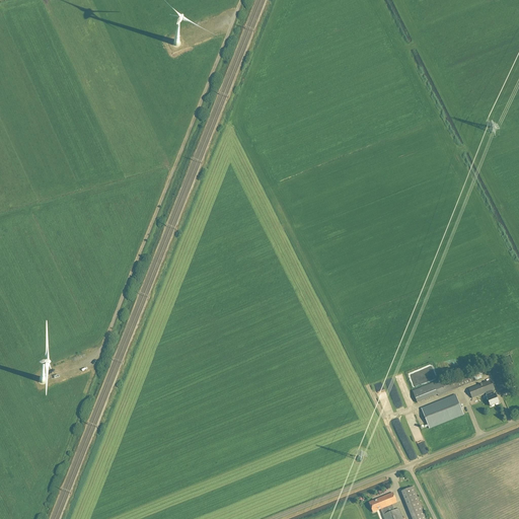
[(502,368),(500,369),(497,361),(490,364),(492,372),(499,390),(509,386),(502,368)]
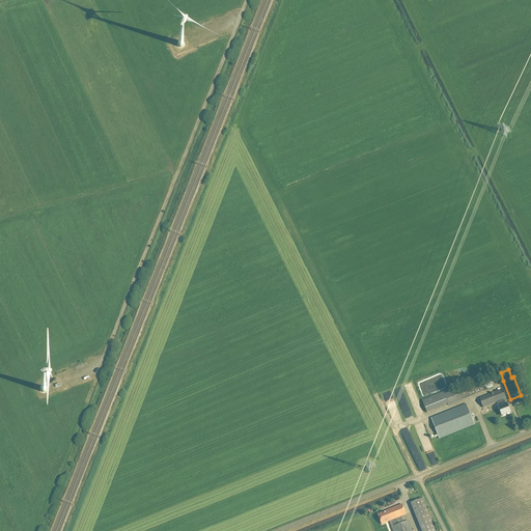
[(443,392),(422,400),(427,413),(447,404),(448,406),(484,391),(480,381),(464,388),(464,387),(444,394),(443,392)]
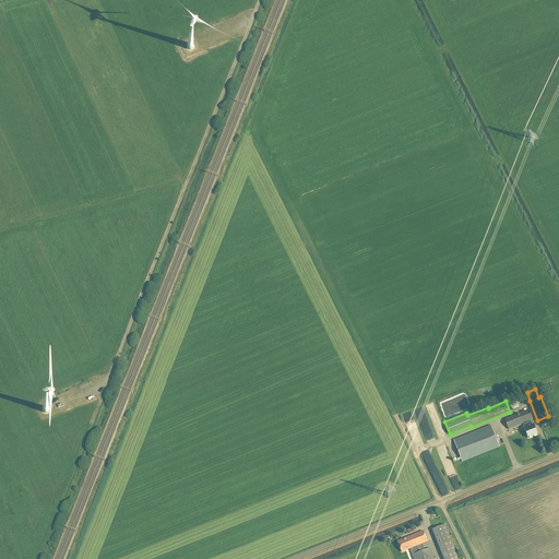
[(432,404),(425,406),(436,437),(443,433),(432,404)]
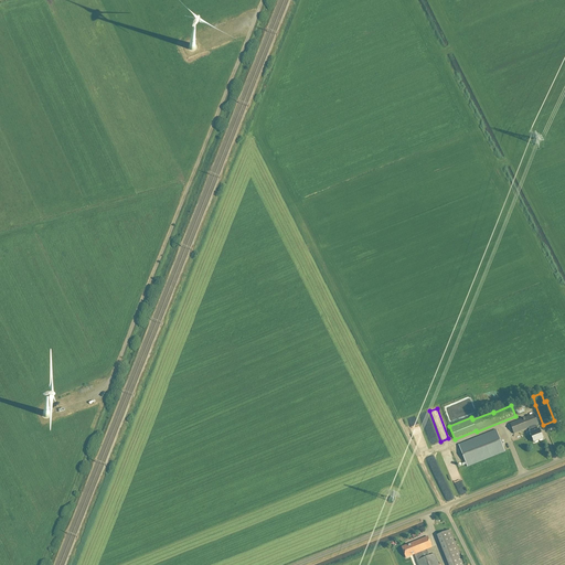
[(417,415),(420,423),(428,419),(425,412),(417,415)]
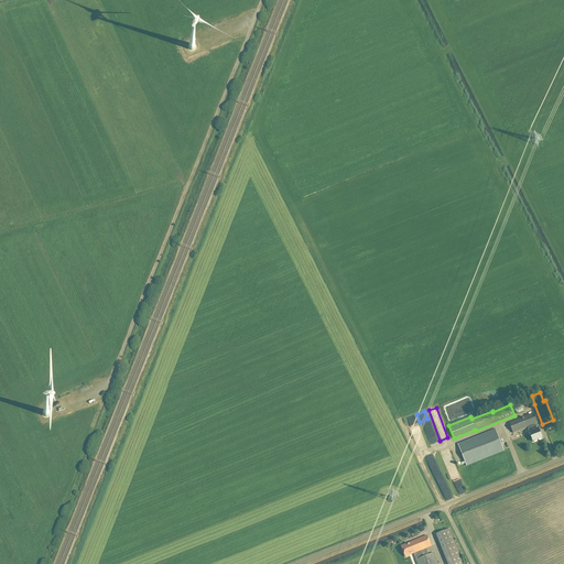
[(533,414),(509,423),(513,433),(528,427),(530,432),(529,433),(533,443),(542,438),(539,429),(538,430),(535,425),(538,424),(533,414)]
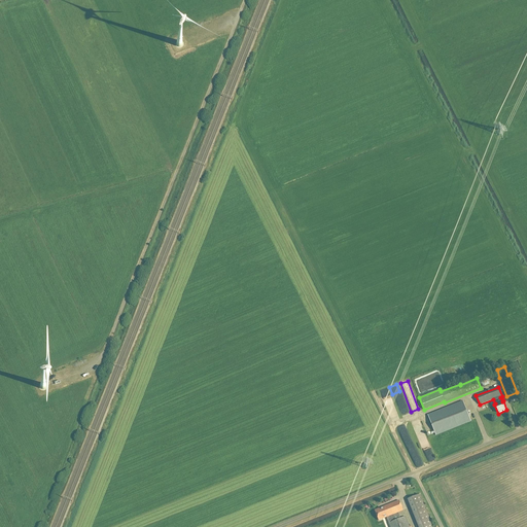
[(378,391),(381,397),(388,393),(386,388),(378,391)]
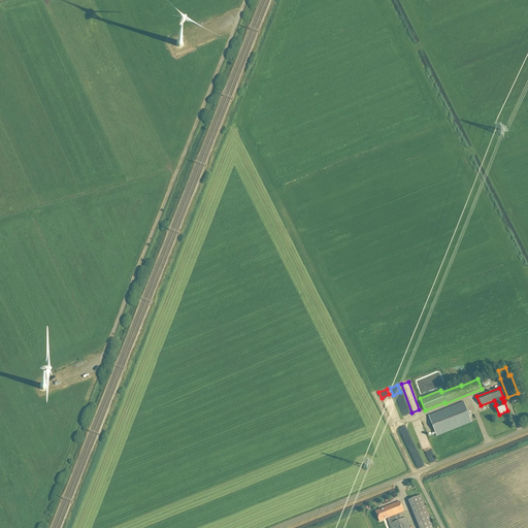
[(510,402),(523,397),(522,393),(509,398),(510,402)]
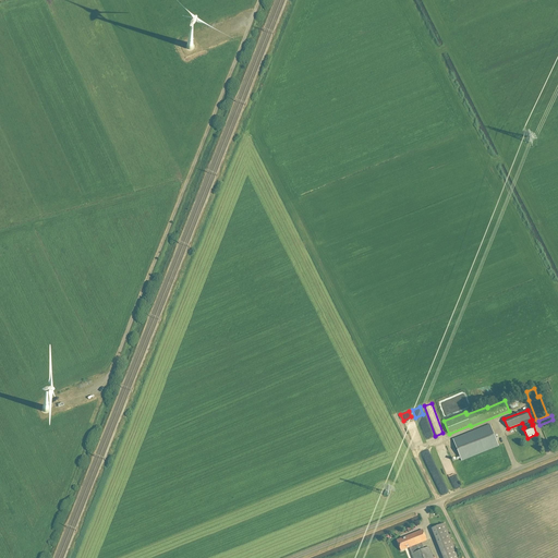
[(489,425),(453,439),(462,461),(498,447),(489,425)]
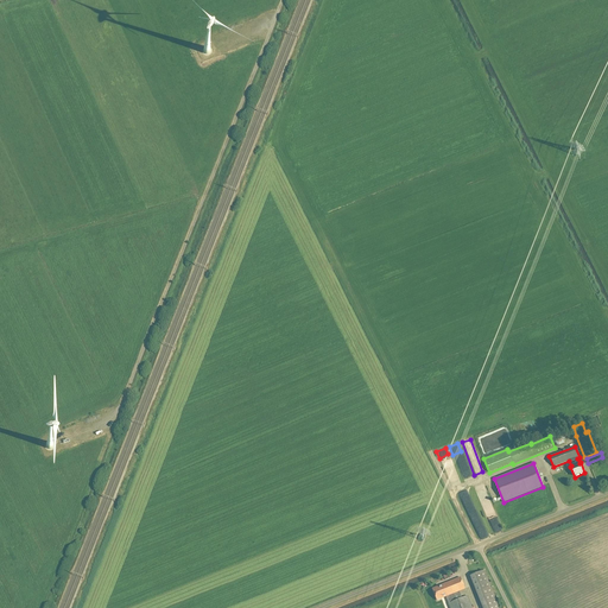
[(498,607),(483,571),(470,576),(482,607),(498,607)]
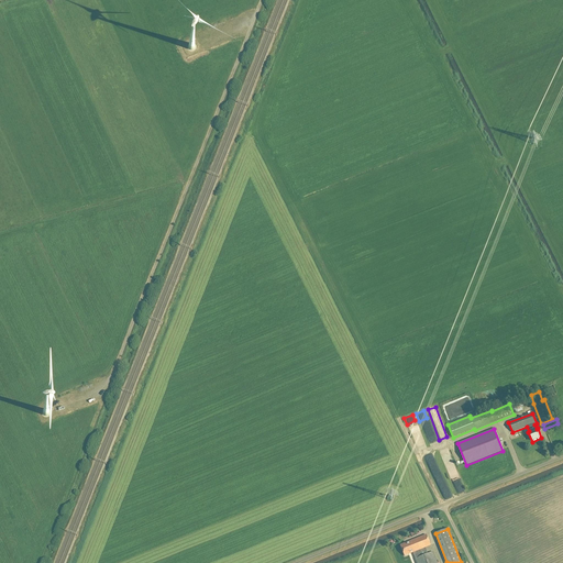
[(427,536),(400,545),(405,556),(414,553),(416,559),(417,562),(437,562),(432,552),(428,553),(426,548),(430,545),(427,536)]
